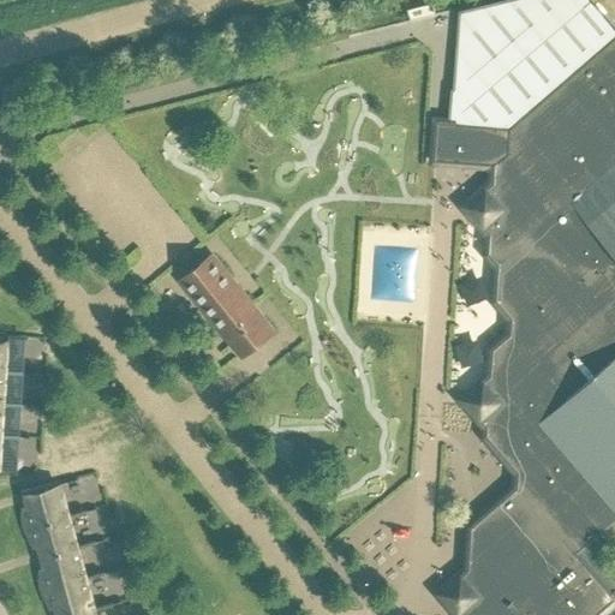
[(481,407),(489,407),(488,435),(519,471),(518,488),(543,466),(597,533),(614,517),(614,30),(590,0),(501,0),(459,11),(453,87),(452,90),(448,123),(436,121),(435,160),(496,162),(495,189),(490,189),(482,196),(482,202),(482,220),(491,228),(490,252),(500,262),(497,299),(513,317),(512,333),(494,348),(490,393),(482,393),(481,407)]
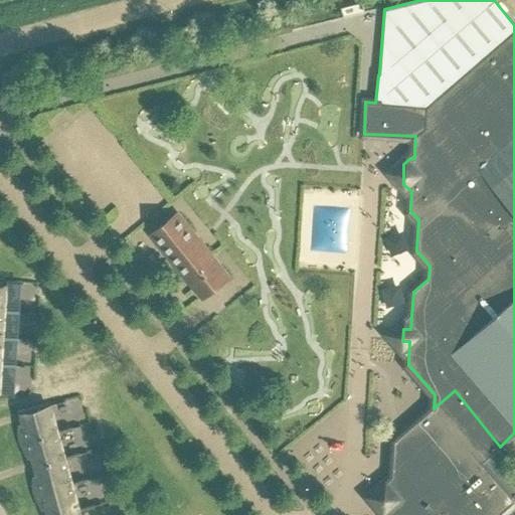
[(231,276),(179,211),(150,234),(202,300),(231,276)]
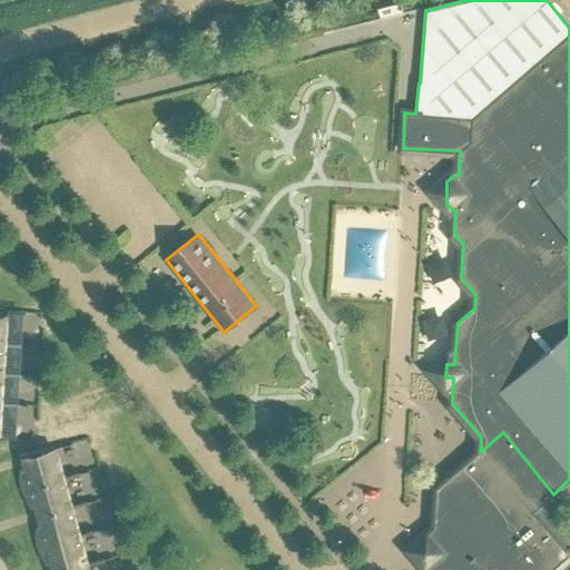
[(0,433),(5,434),(6,404),(13,405),(13,403),(6,403),(7,375),(16,375),(16,374),(7,373),(9,345),(17,345),(17,344),(9,344),(10,314),(0,313),(0,433)]
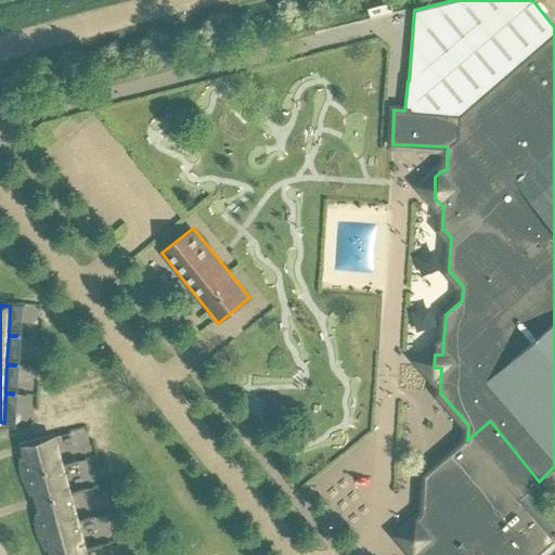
[(554,511),(554,501),(539,481),(490,421),(467,440),(426,476),(424,514),(397,536),(415,554),(541,554),(554,543),(554,525),(549,517),(554,511)]
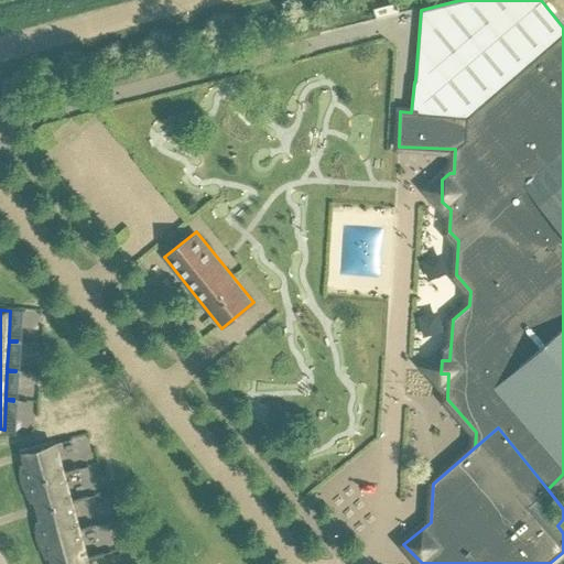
[(89,563),(88,557),(96,555),(96,554),(88,556),(80,530),(88,528),(88,527),(80,529),(73,501),(80,499),(80,498),(73,500),(65,473),(73,470),(73,469),(64,472),(56,443),(24,452),(29,467),(23,468),(23,472),(23,476),(24,479),(25,484),(26,487),(28,490),(30,494),(32,497),(36,496),(41,509),(36,510),(36,511),(41,510),(44,523),(40,524),(40,529),(40,532),(40,537),(41,540),(42,543),(43,546),(45,551),(47,553),(53,552),(55,563),(89,563)]
